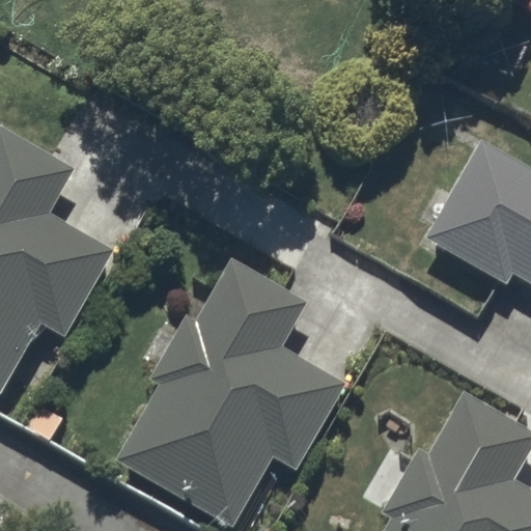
[(530,0),(512,0),(530,10),(530,0)]
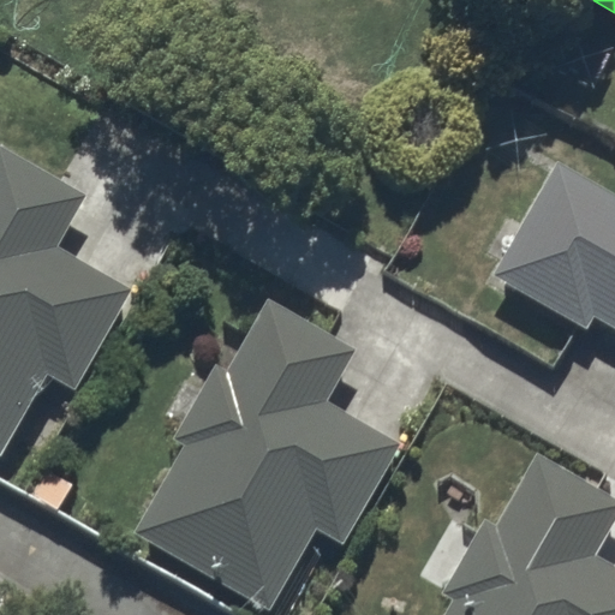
[(0,139),(0,452),(45,372),(76,390),(133,287),(58,245),(89,189),(0,139)]
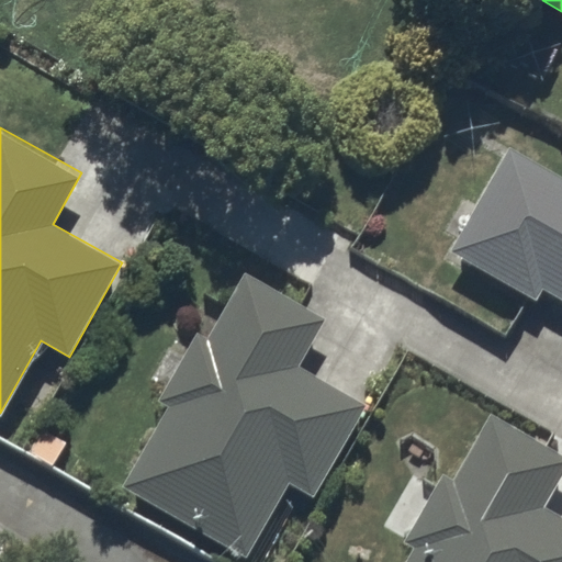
[(561,179),(512,149),(452,250),(537,301),(544,288),(561,298),(561,179)]
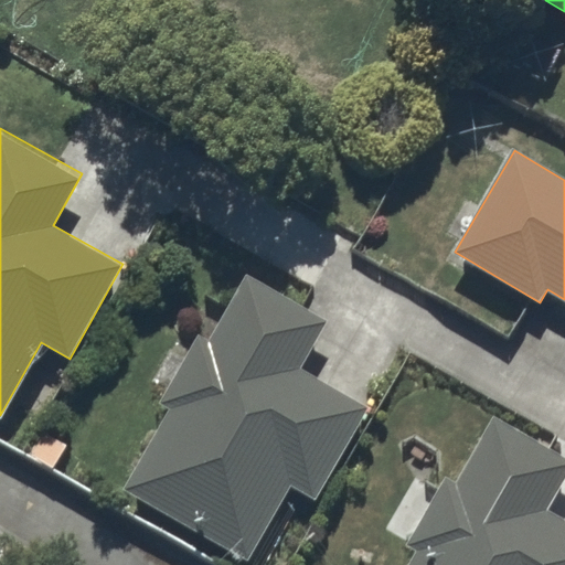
[(170,407),(124,488),(251,560),(291,487),(313,500),(326,479),(334,483),(360,439),(351,435),(366,407),(298,369),(327,318),(246,273),(210,337),(199,330),(159,402),(170,407)]
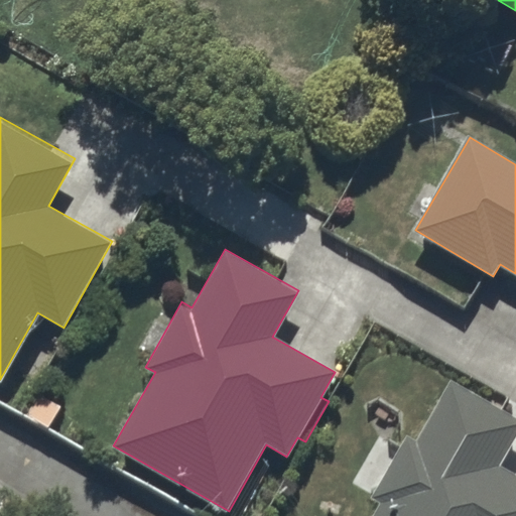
[(379,500),(370,515),(515,515),(515,475),(498,465),(515,432),(515,416),(452,381),(418,440),(408,434),(373,497),(379,500)]
